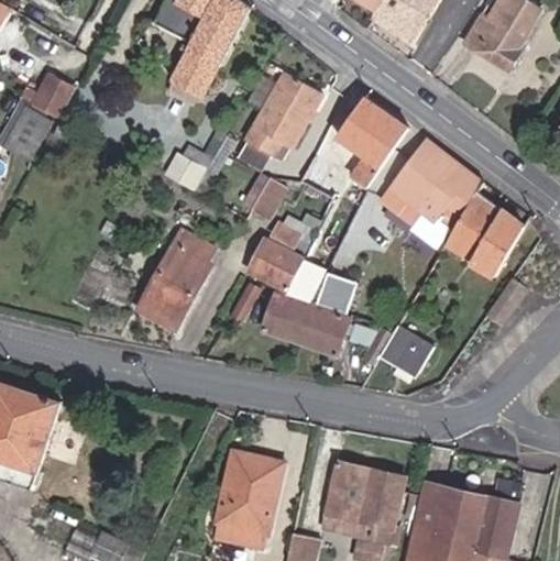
[(157,0),(146,20),(188,41),(168,79),(199,96),(248,6),(240,0),(157,0)]
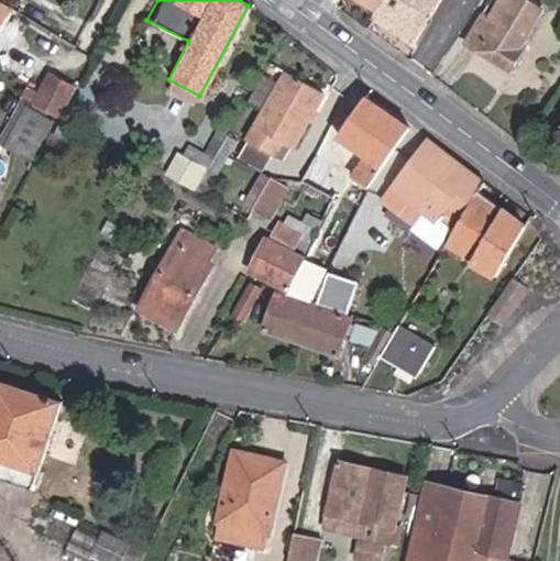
[(380,0),(376,7),(373,13),(414,39),(436,0),(380,0)]
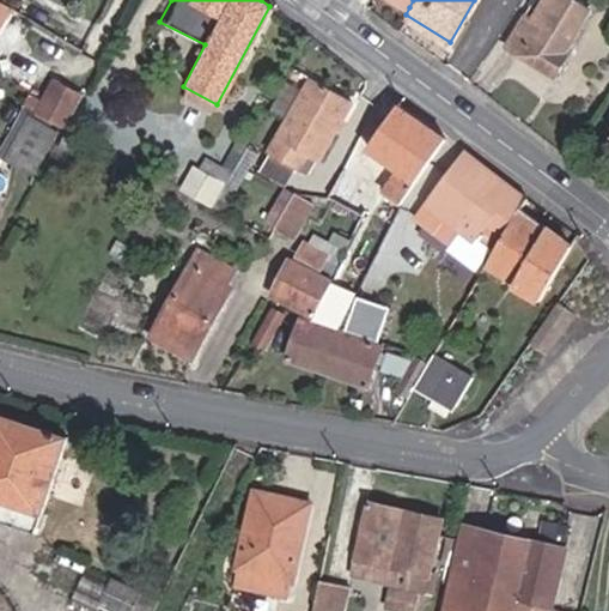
[(588,8),(574,0),(539,0),(528,18),(522,14),(505,42),(554,72),(565,53),(561,50),(588,8)]
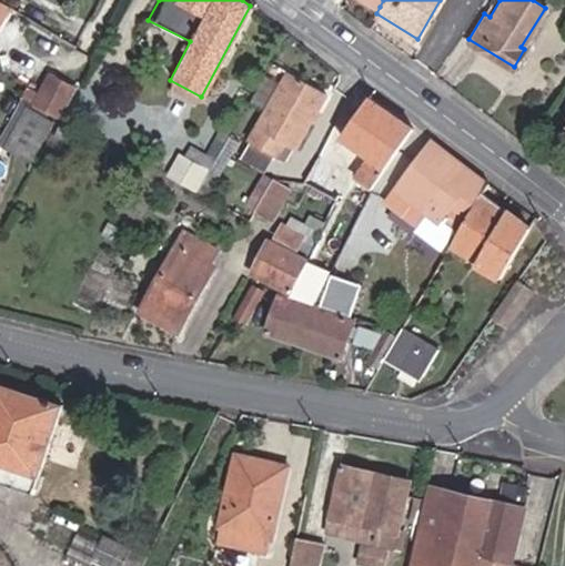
[(61,110),(78,79),(50,63),(33,95),(60,111),(61,110)]
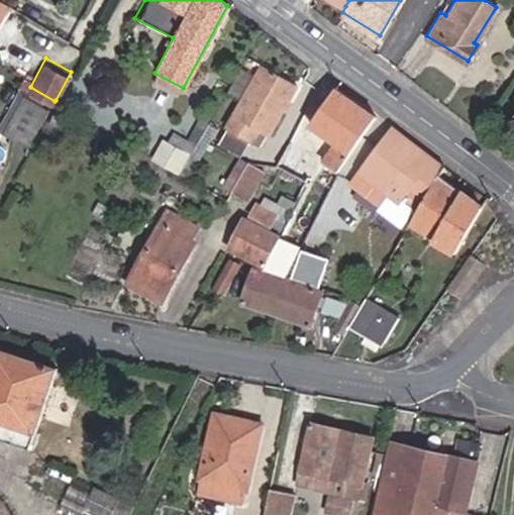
[(258,123),(268,128),(295,79),(262,61),(227,124),(250,136),(258,123)]
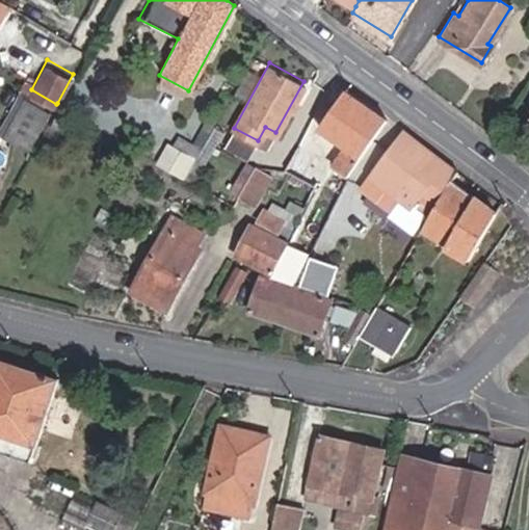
[(52,108),(20,90),(0,127),(0,130),(29,146),(52,108)]
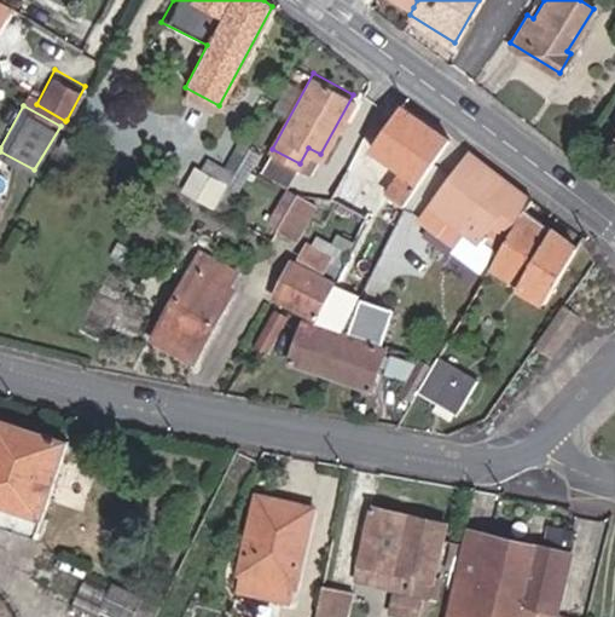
[(447,138),(401,105),(372,146),(400,167),(383,191),(401,205),(447,138)]
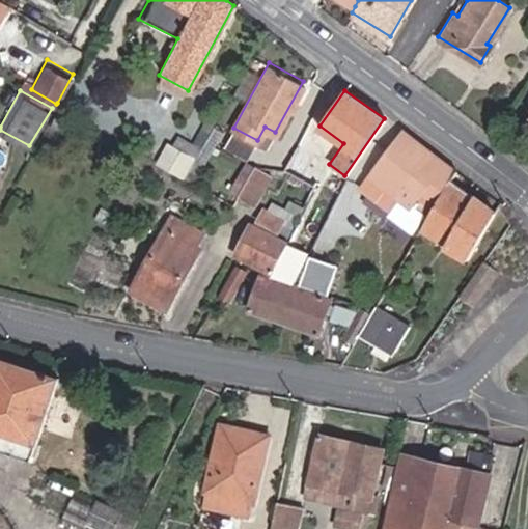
[(56,104),(47,120),(58,127),(67,110),(57,103),(56,104)]
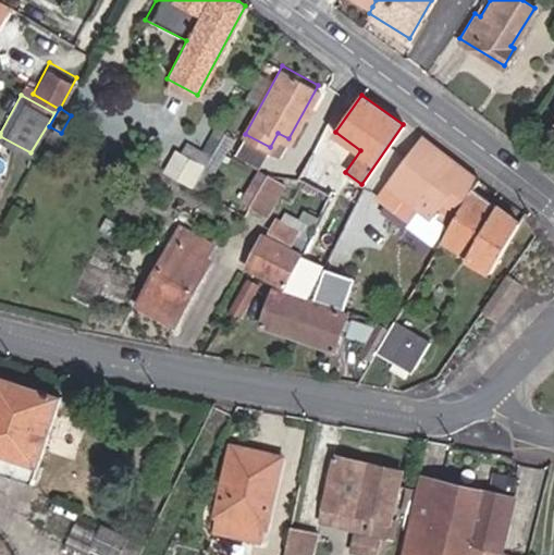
[(280,152),(288,138),(278,133),(270,147),(280,152)]
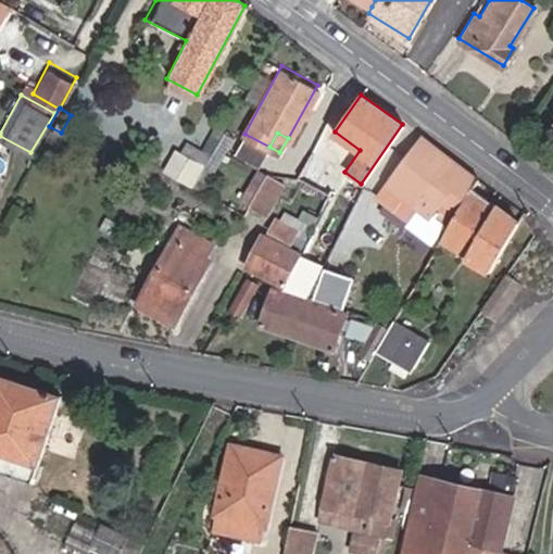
[(437,147),(420,135),(385,180),(374,194),(405,219),(417,205),(429,213),(442,197),(457,208),(468,188),(476,176),(437,147)]
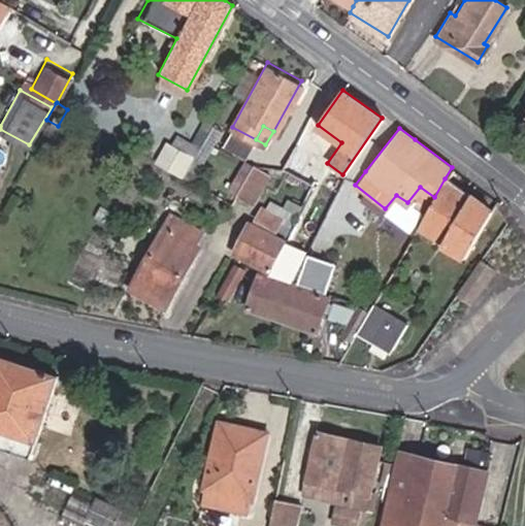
[(191,158),(195,149),(174,139),(171,145),(191,158)]
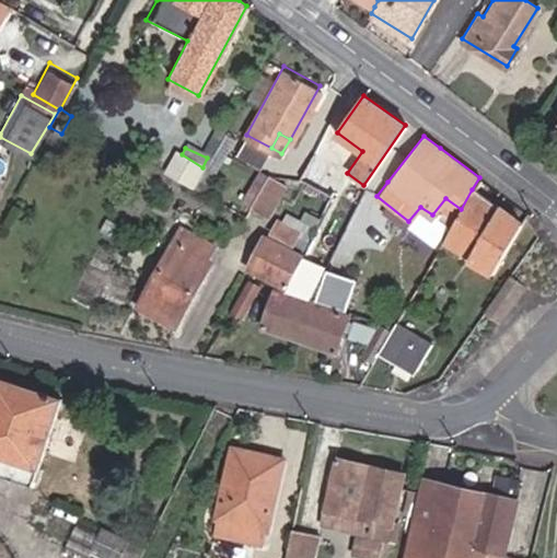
[(315,151),(302,175),(331,192),(340,173),(328,166),(332,161),(315,151)]
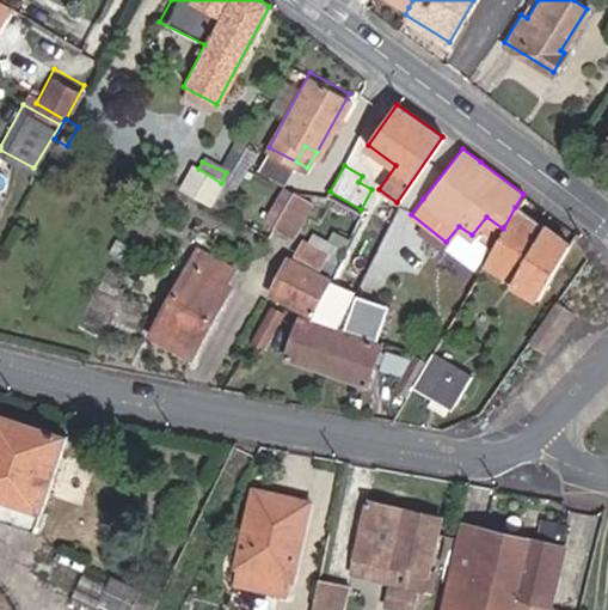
[(212,200),(221,183),(198,169),(192,166),(182,184),(212,200)]
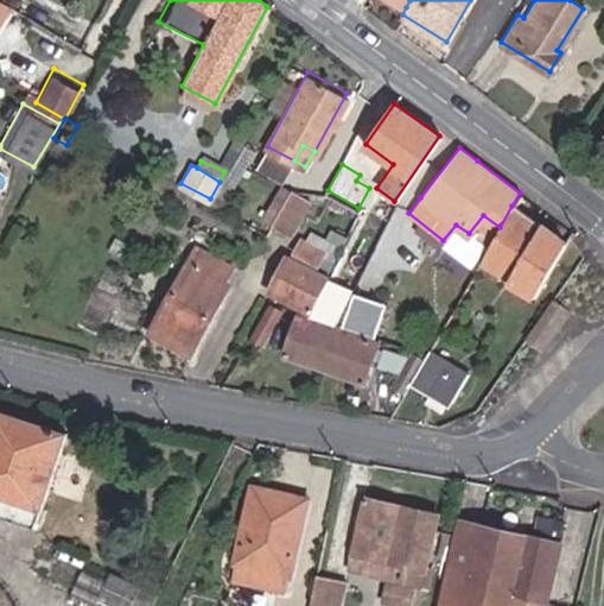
[(258,222),(265,226),(280,203),(272,199),(258,222)]
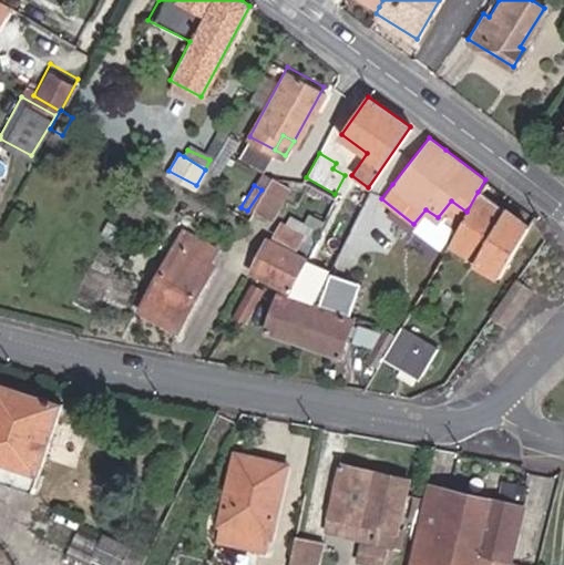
[(262,189),(247,211),(259,217),(273,197),(262,189)]
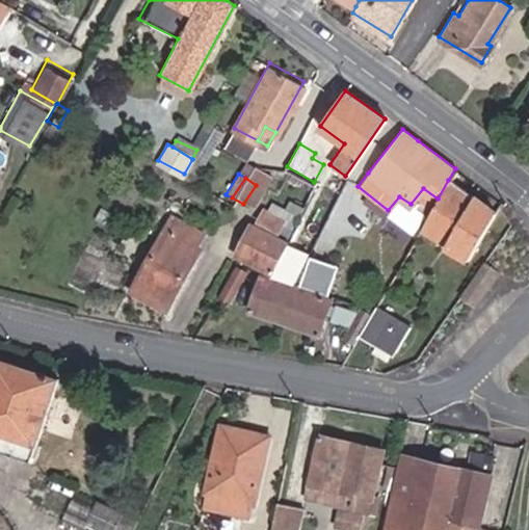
[(438,199),(427,217),(423,224),(447,238),(444,244),(467,259),(496,210),(448,180),(438,199)]
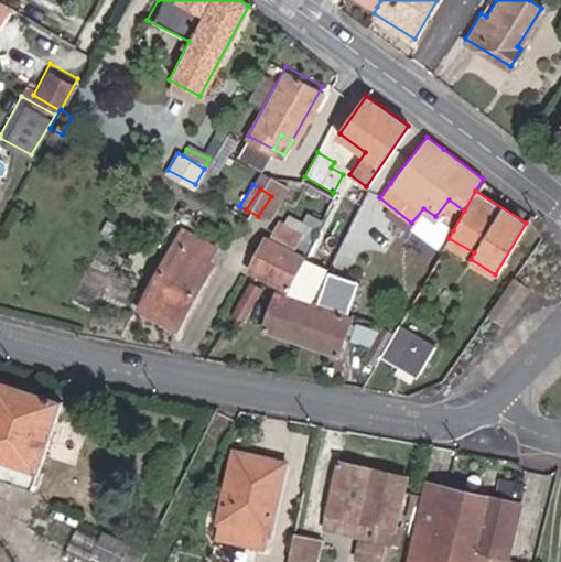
[(449,200),(435,216),(453,230),(464,211),(449,200)]
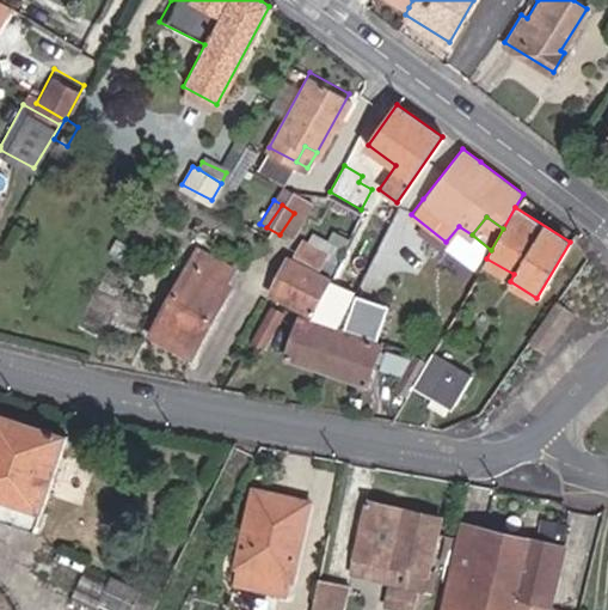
[(290,257),(281,273),(271,292),(312,313),(325,284),(329,276),(314,270),(325,250),(333,254),(342,239),(330,235),(326,243),(312,237),(308,245),(302,242),(293,258),(290,257)]
